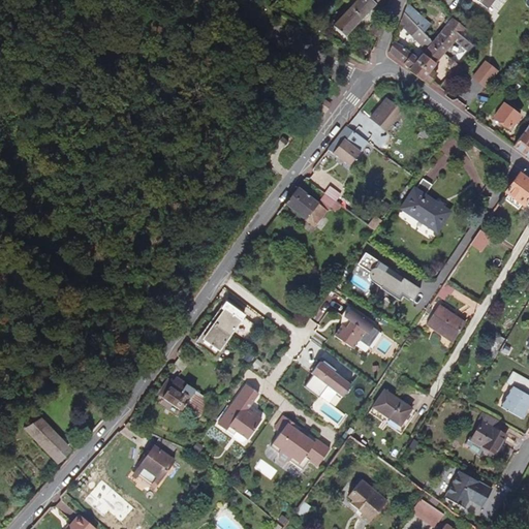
[(378,14),(382,9),(376,4),(372,0),(358,0),(334,26),(345,36),(371,8),(378,14)]
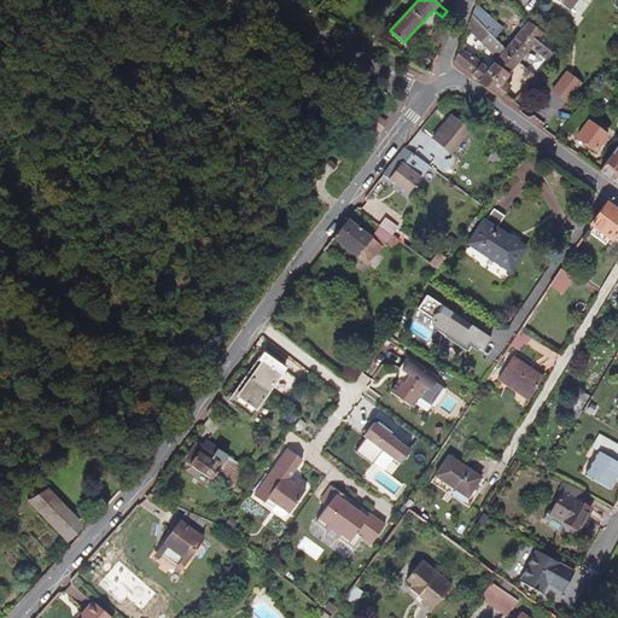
[(554,0),(570,11),(577,0),(554,0)]
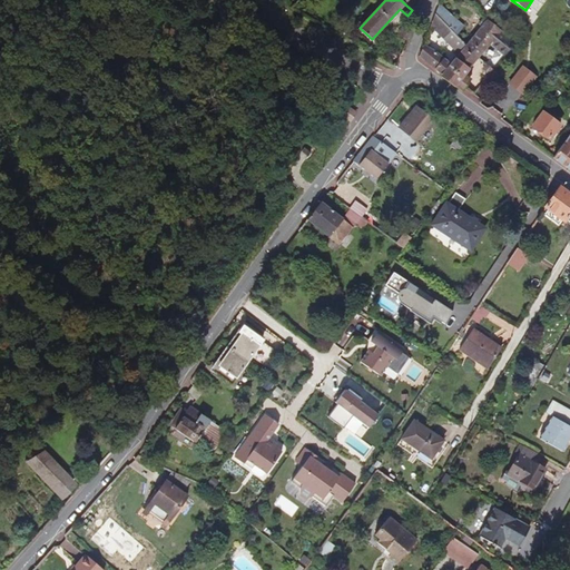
[(438,18),(448,27),(455,19),(439,5),(435,13),(438,18)]
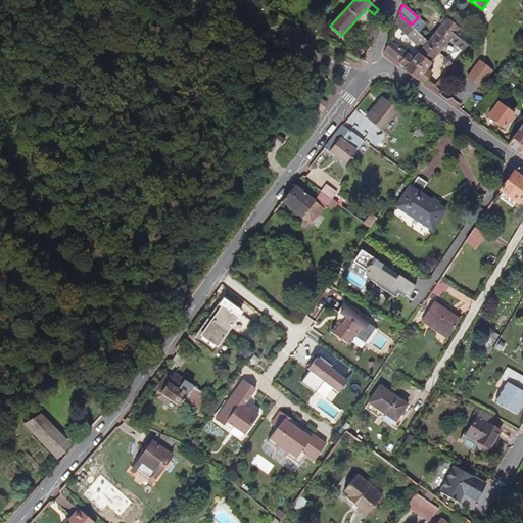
[(407,33),(412,27),(411,25),(401,16),(395,22),(407,33)]
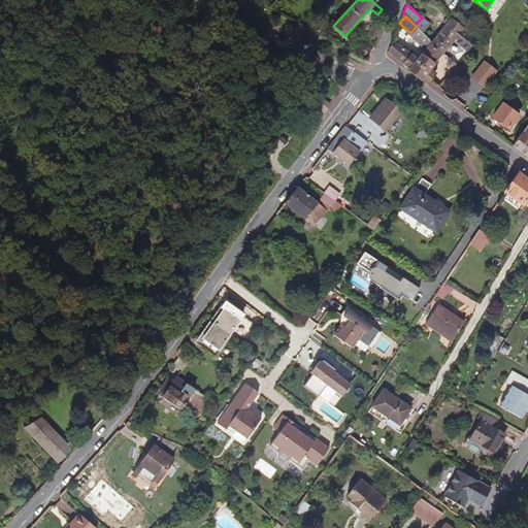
[(422,18),(415,25),(416,27),(421,32),(429,24),(422,18)]
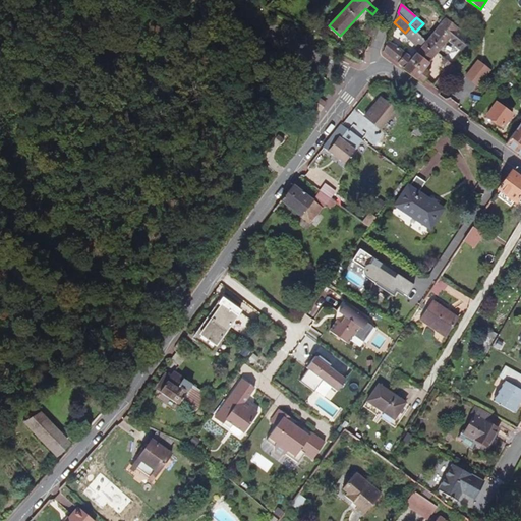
[(446,17),(445,18),(458,29),(446,17)]
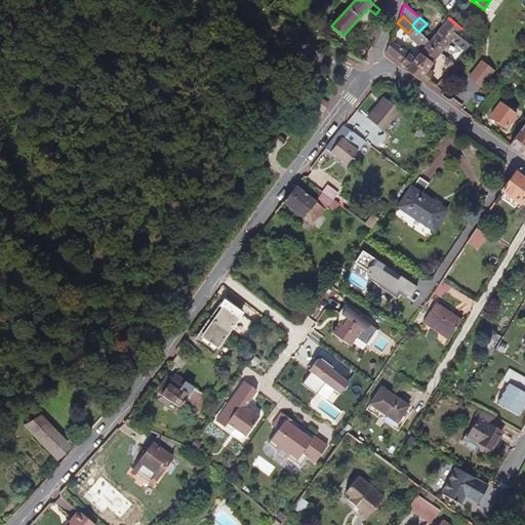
[(436,34),(430,42),(441,53),(452,41),(465,51),(474,40),(461,29),(448,18),(447,19),(444,25),(436,34)]
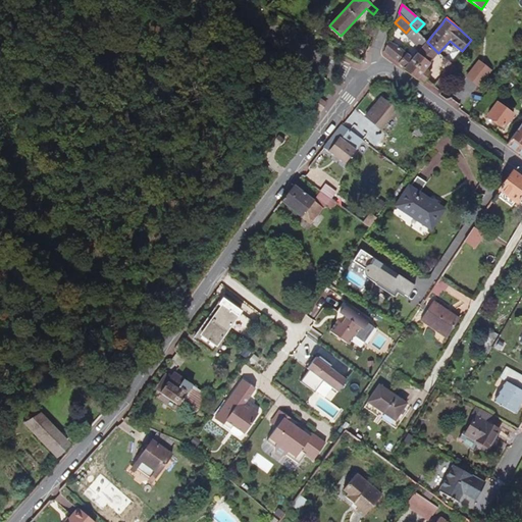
[(364,32),(374,38),(381,23),(371,19),(364,32)]
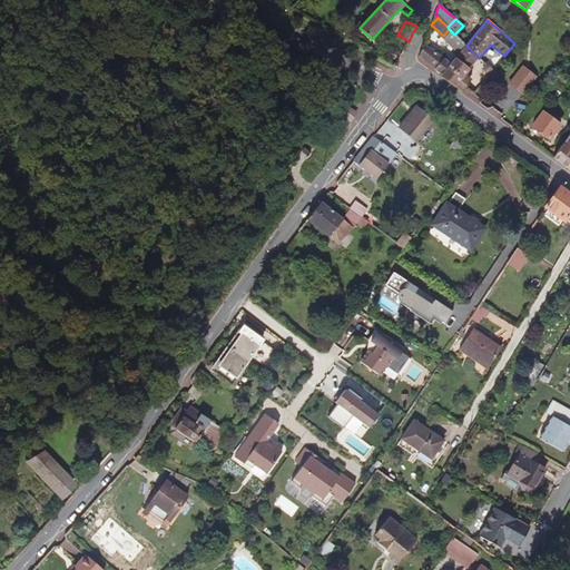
[(443,36),(458,49),(463,42),(454,35),(449,29),(443,36)]
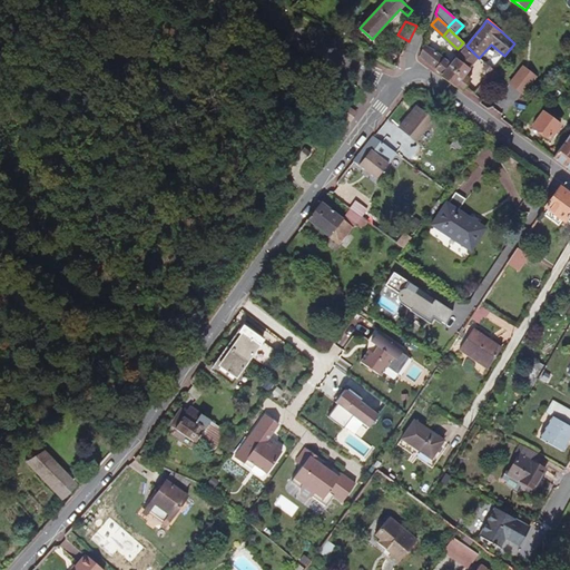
[(457,57),(467,46),(463,42),(458,49),(453,53),(457,57)]
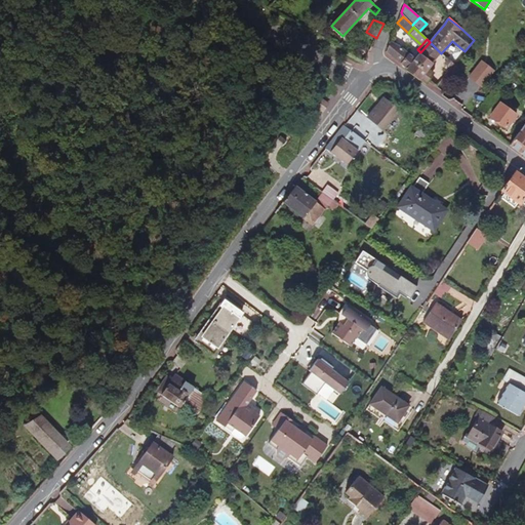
[(419,80),(426,84),(433,74),(428,69),(441,53),(430,42),(420,52),(415,58),(401,47),(390,41),(387,52),(405,68),(406,71),(419,80)]
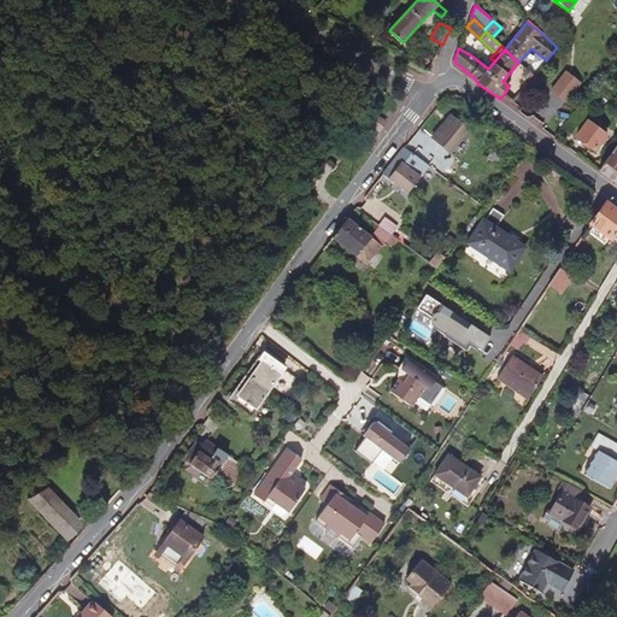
[(534,76),(526,70),(522,75),(530,81),(534,76)]
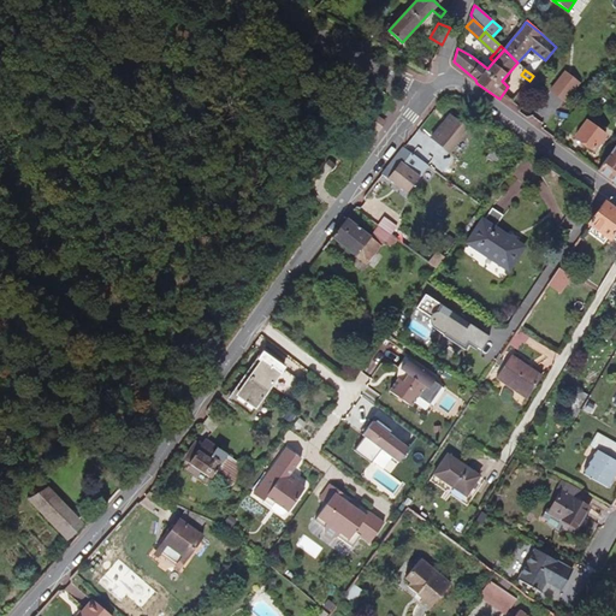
[(529,81),(521,75),(511,89),(517,95),(529,81)]
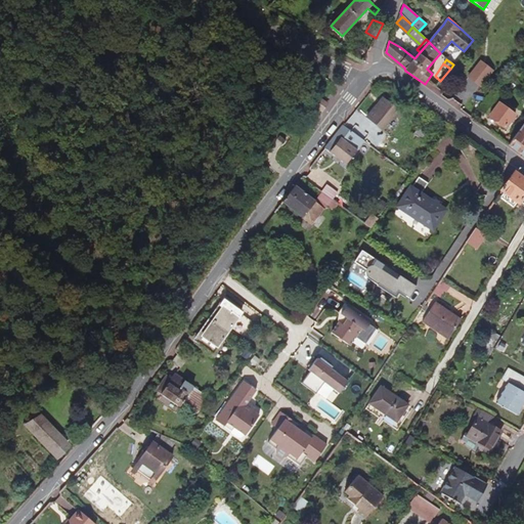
[(450,69),(440,81),(446,86),(460,70),(453,64),(450,69)]
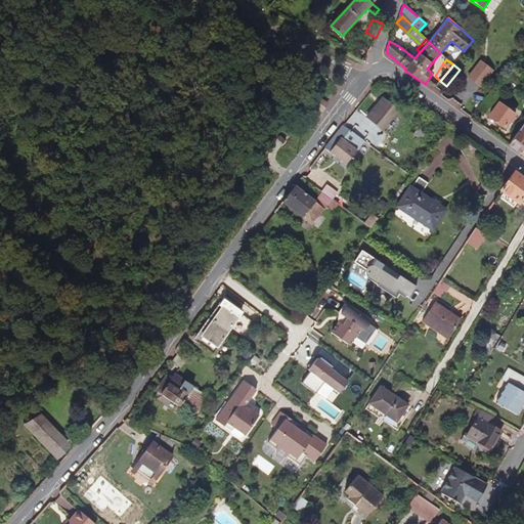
[(467,82),(477,89),(485,78),(480,75),(484,69),(479,64),(467,82)]
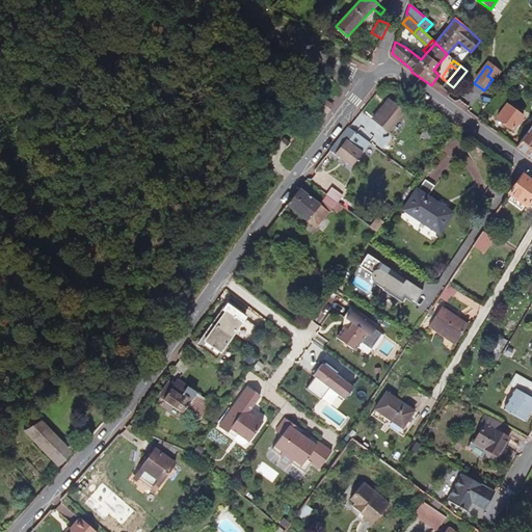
[(388,99),(372,118),(388,131),(403,111),(388,99)]
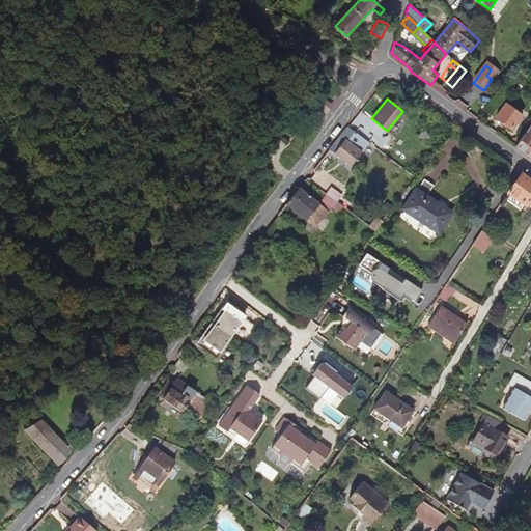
[(523,116),(506,105),(496,118),(512,130),(523,116)]
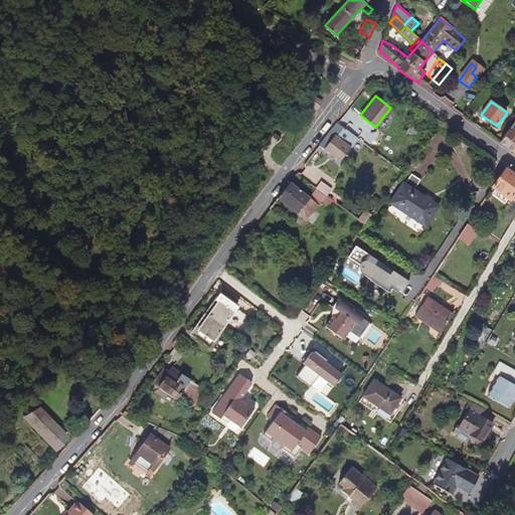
[(514,121),(500,143),(514,153),(514,121)]
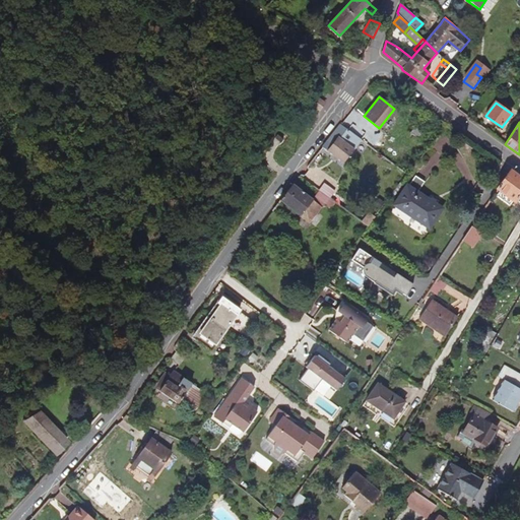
[(340,125),(322,147),(343,164),(362,140),(340,125)]
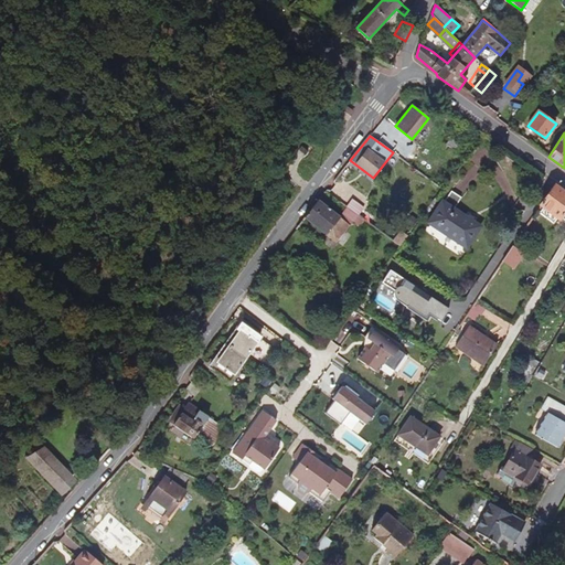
[(441,144),(452,152),(457,146),(447,137),(441,144)]
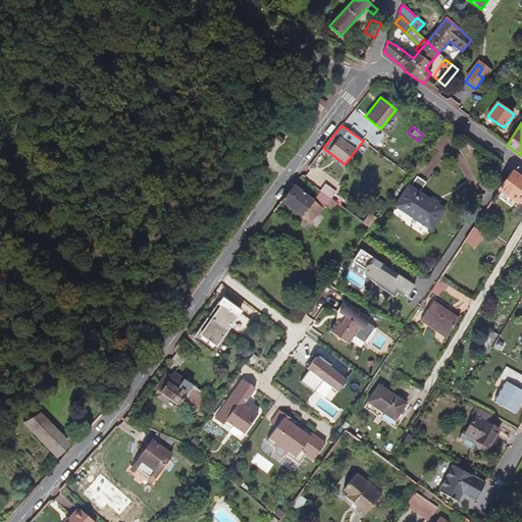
[(521,177),(513,171),(502,188),(498,194),(517,207),(519,204),(521,205),(521,177)]
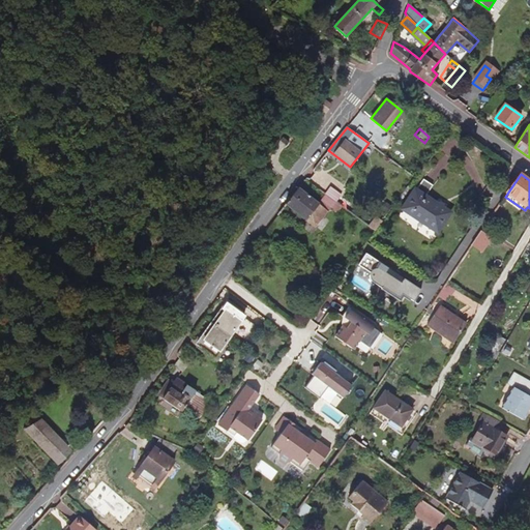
[(404,209),(440,231),(452,211),(429,197),(436,185),(424,179),(418,189),(416,189),(404,209)]
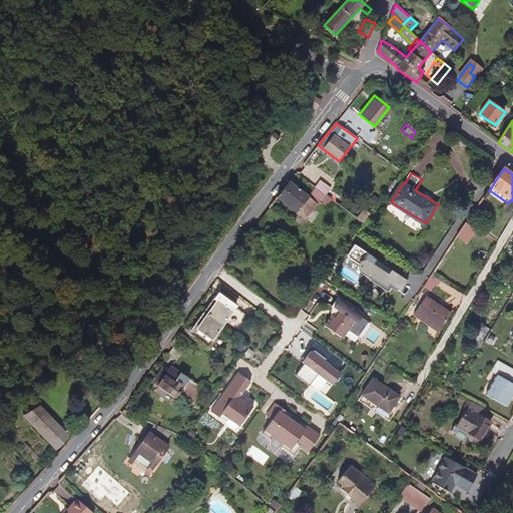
[(320,180),(315,188),(325,196),(331,188),(320,180)]
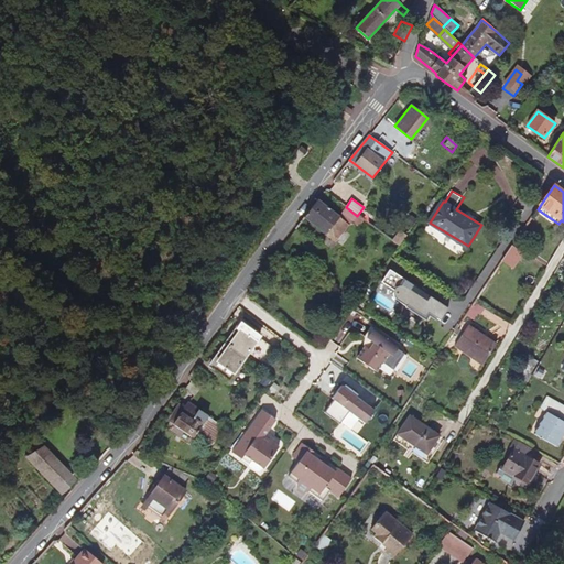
[(338,217),(317,201),(304,217),(335,242),(345,230),(349,225),(355,224),(358,227),(364,220),(357,216),(346,207),(338,217)]
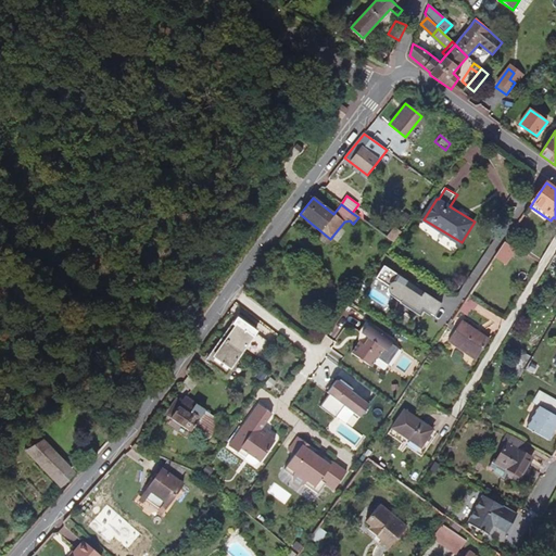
[(401,220),(405,223),(411,216),(406,213),(401,220)]
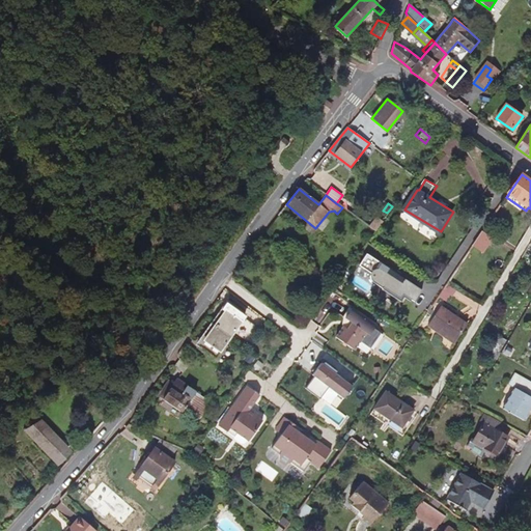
[(370,227),(375,231),(383,221),(378,217),(370,227)]
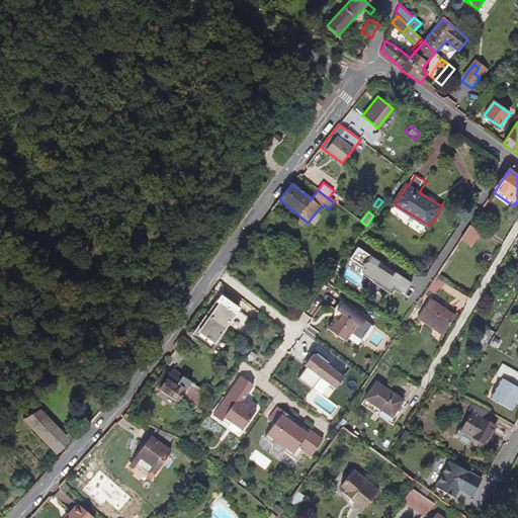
[(482,234),(470,227),(463,237),(475,244),(482,234)]
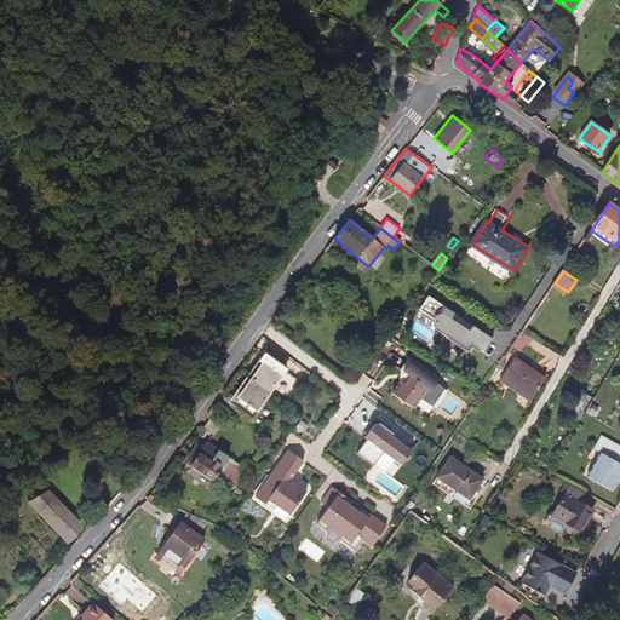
[(568,292),(555,283),(551,290),(564,298),(568,292)]
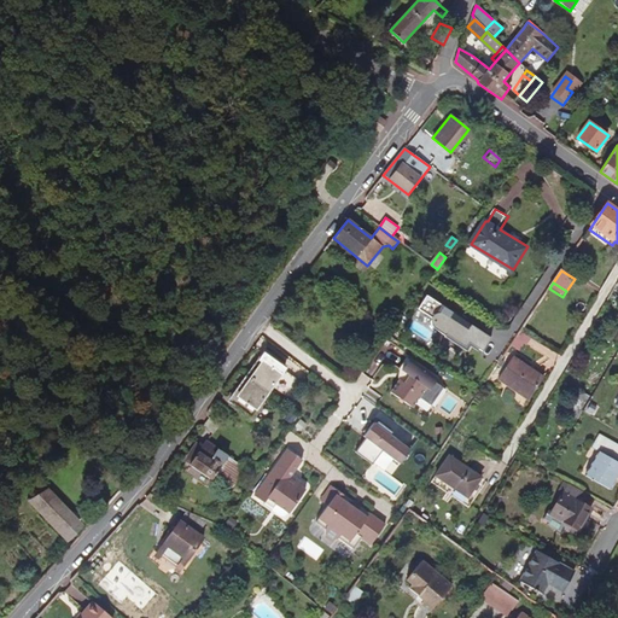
[(482,350),(490,336),(427,295),(419,308),(425,313),(432,316),(431,319),(431,321),(431,322),(432,324),(432,326),(435,328),(445,336),(447,334),(466,347),(470,342),(479,348),(482,350)]
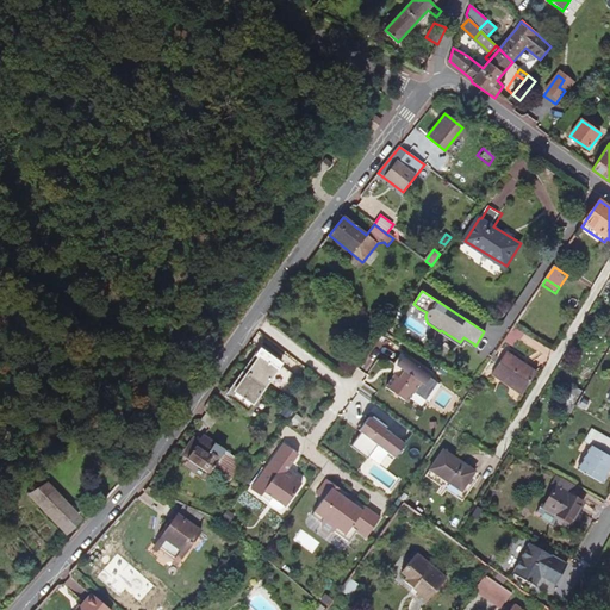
[(601,321),(589,315),(585,321),(597,328),(601,321)]
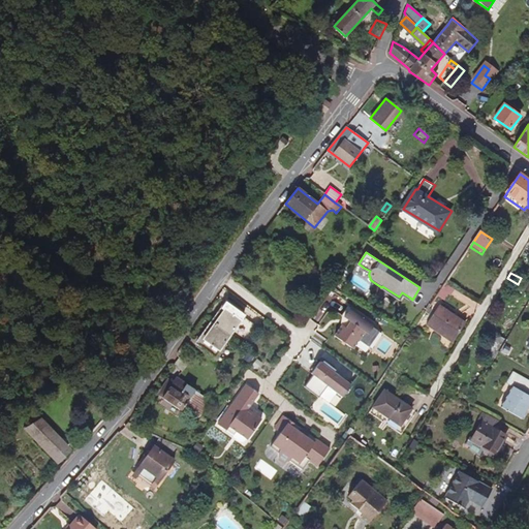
[(446,282),(441,289),(447,293),(450,296),(456,288),(446,282)]
